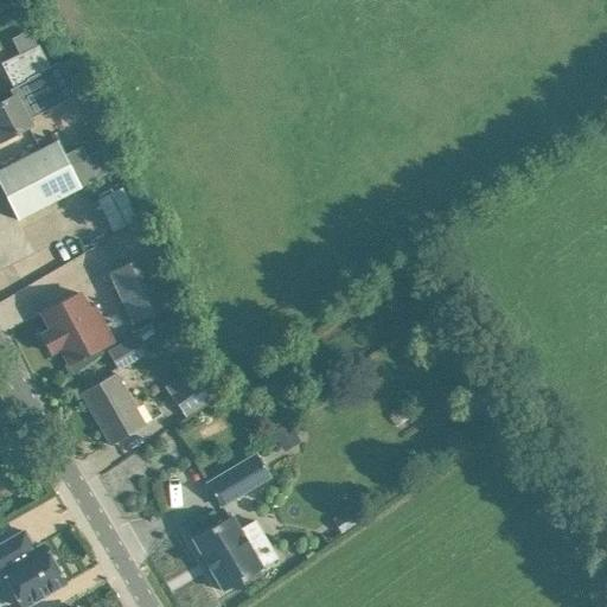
[(39,44),(1,63),(13,85),(27,78),(51,65),(39,44)]
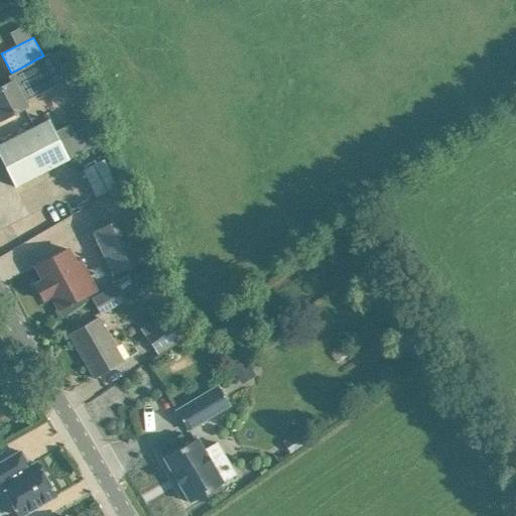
[(48,54),(44,56),(52,76),(56,85),(73,77),(60,49),(48,54)]
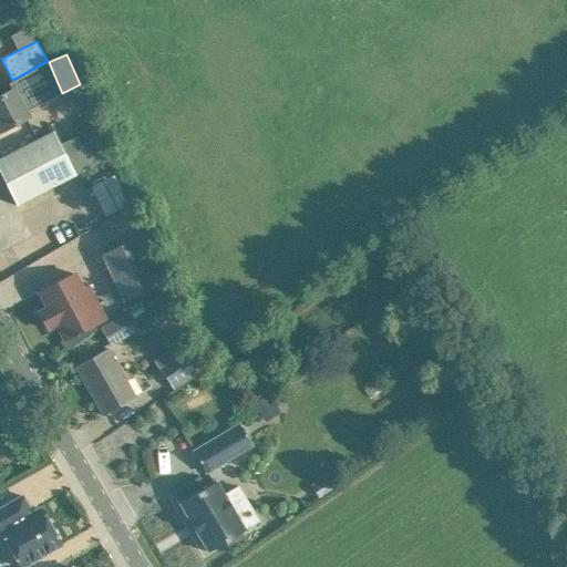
[(3,94),(0,95),(0,131),(19,122),(27,117),(24,113),(19,103),(58,83),(49,62),(53,60),(52,59),(48,61),(26,73),(26,74),(9,84),(12,90),(3,94)]
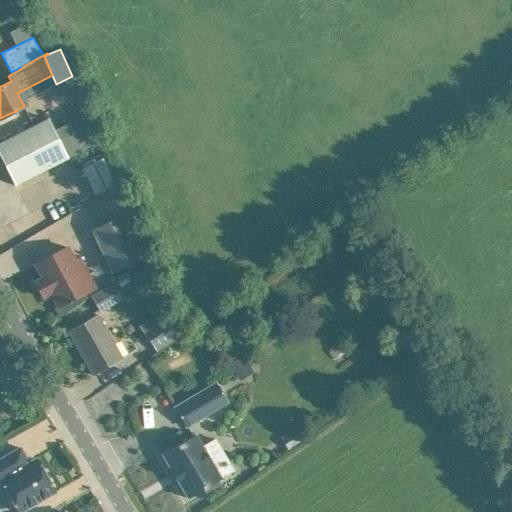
[(12,137),(0,143),(0,157),(14,185),(32,176),(68,158),(58,140),(54,131),(48,119),(12,137)]
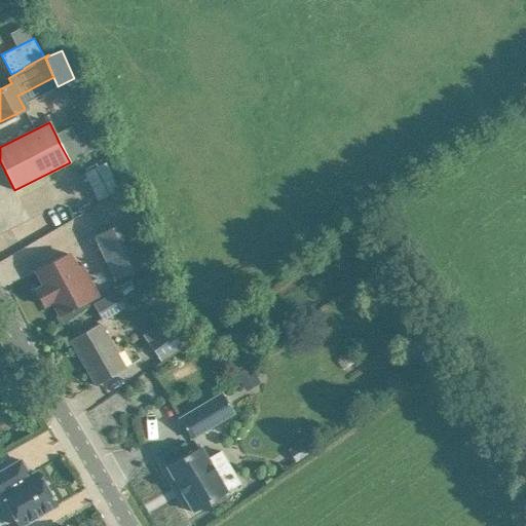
[(69,127),(55,135),(60,144),(70,162),(79,157),(104,145),(98,132),(77,142),(69,127)]
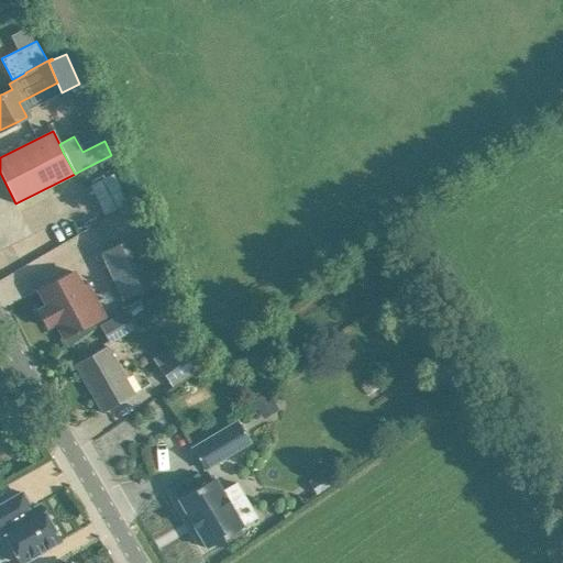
[(28,257),(75,234),(64,212),(17,235),(28,257)]
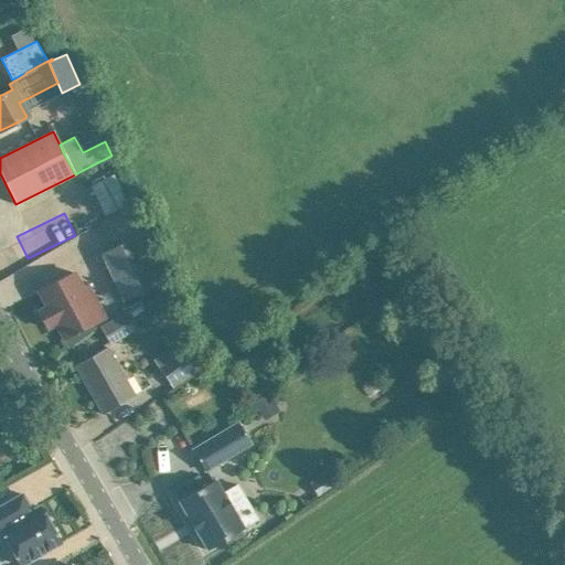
[(102,252),(121,299),(157,281),(137,235),(102,252)]
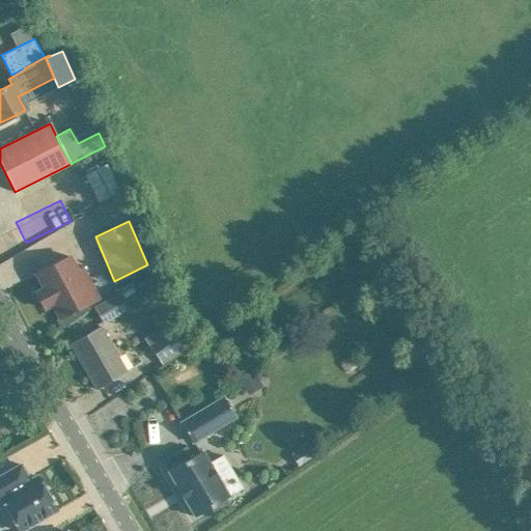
[(36,275),(44,288),(36,292),(45,309),(52,305),(59,318),(98,298),(82,269),(78,271),(71,257),(54,266),(36,275)]
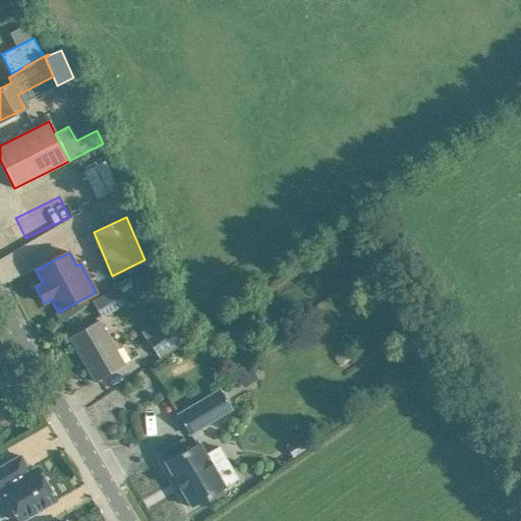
[(101,316),(125,302),(117,288),(93,301),(101,316)]
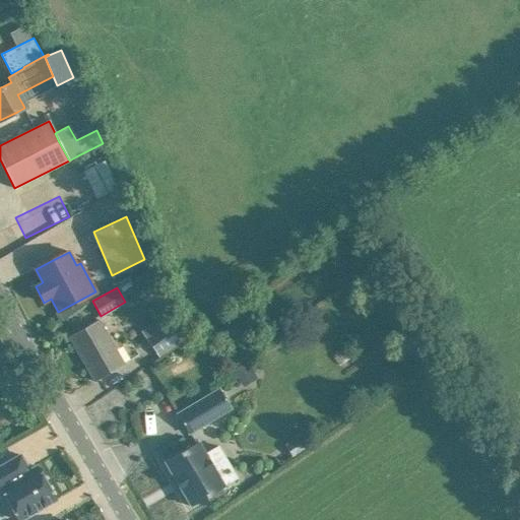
[(69,337),(94,381),(124,364),(99,320),(69,337)]
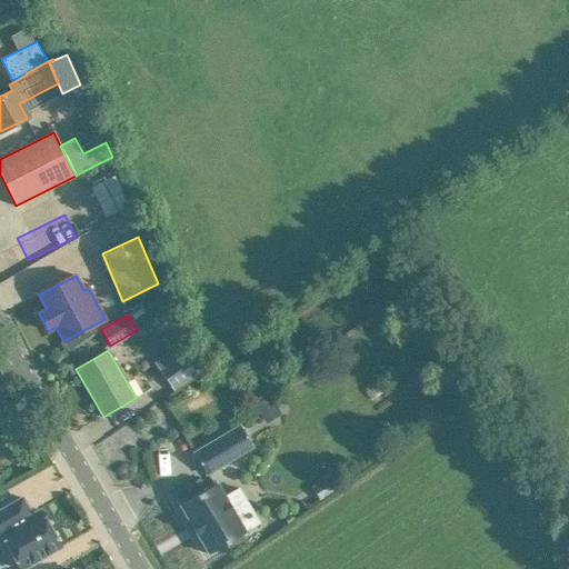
[(199,372),(187,355),(161,372),(173,390),(199,372)]
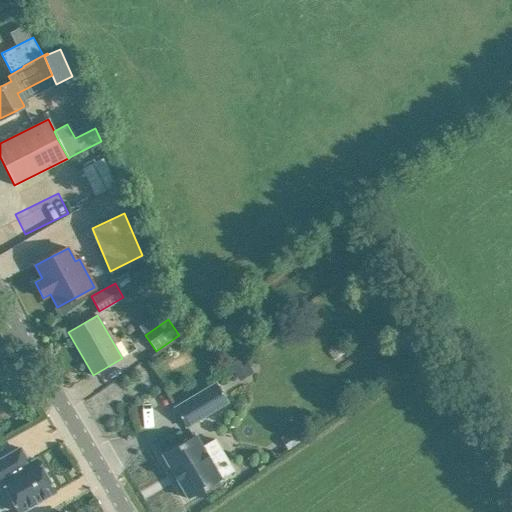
[(242,356),(229,364),(239,380),(252,373),(242,356)]
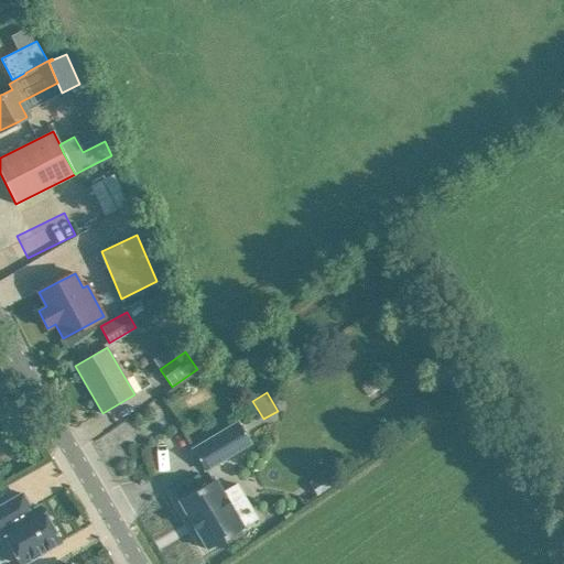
[(205,470),(206,469),(250,443),(237,422),(192,448),(205,470)]
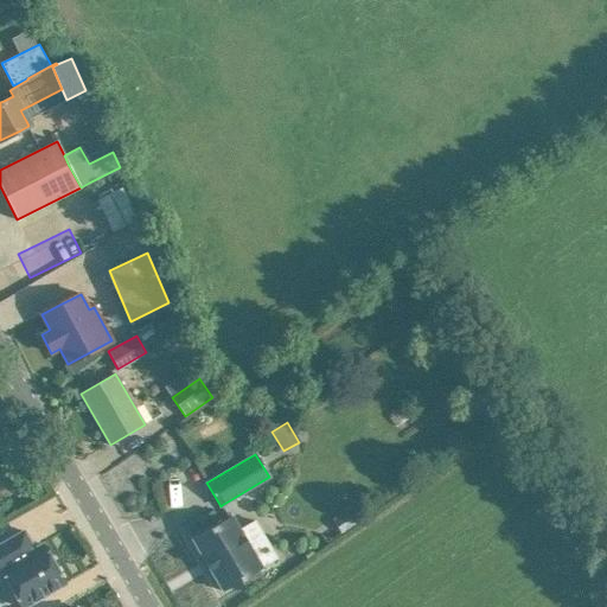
[(345,506),(332,513),(339,529),(352,522),(345,506)]
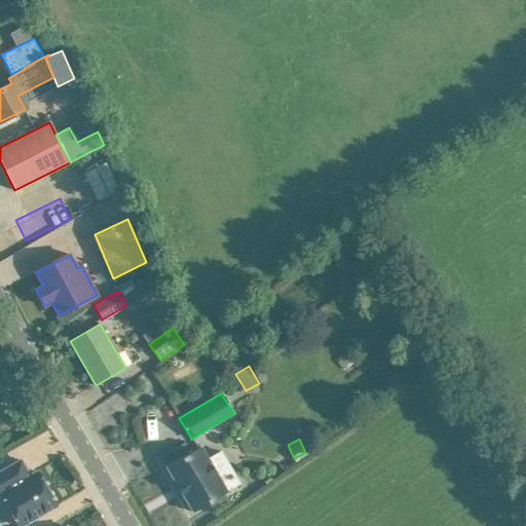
[(200,447),(166,467),(193,512),(210,501),(212,504),(225,496),(224,493),(227,492),(218,477),(232,468),(221,450),(207,458),(200,447)]
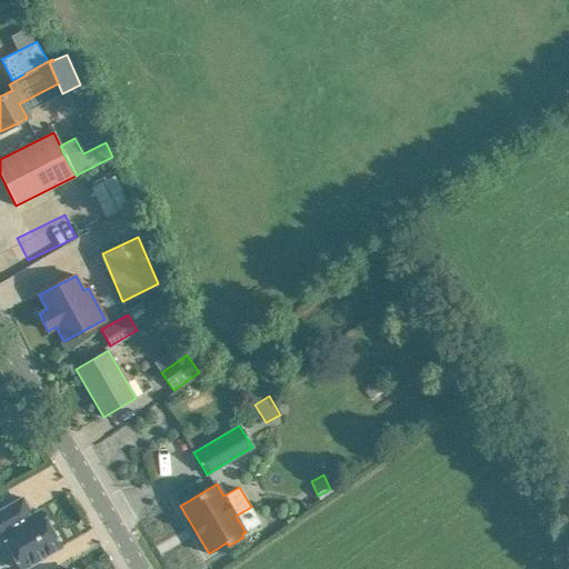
[(18,568),(21,568),(61,547),(51,529),(47,531),(42,523),(47,522),(40,510),(32,515),(22,498),(0,510),(0,535),(0,536),(18,568)]
